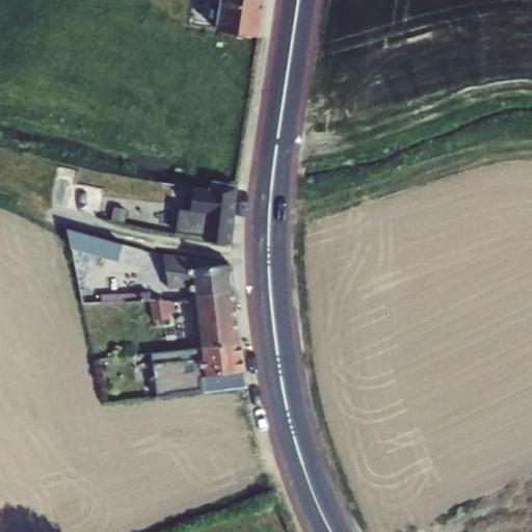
[(261,37),(266,0),(224,0),(220,32),(258,37),(261,37)]
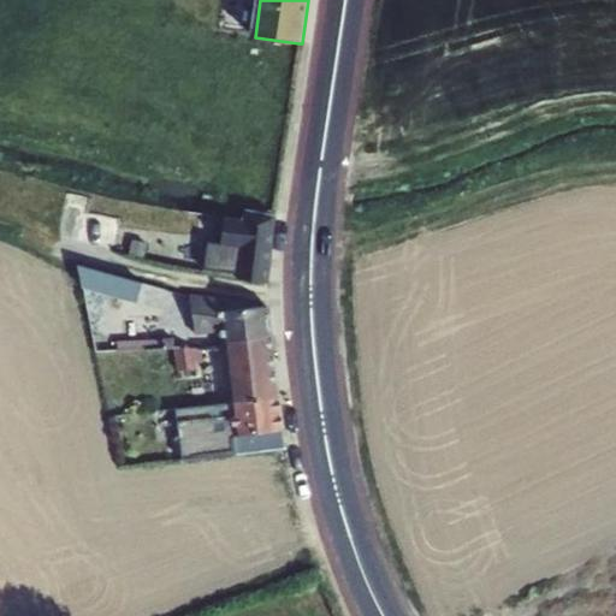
[(296,67),(298,43),(255,37),(252,61),(296,67)]
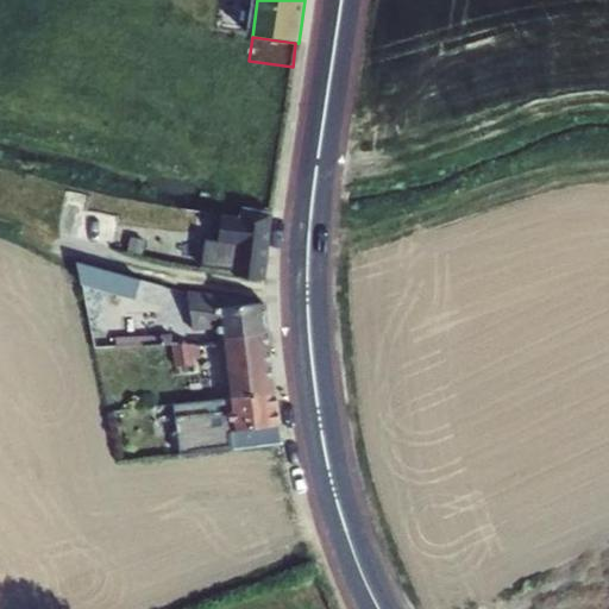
[(228,277),(263,281),(272,214),(243,209),(242,218),(225,214),(225,217),(221,231),(215,230),(214,239),(220,239),(220,243),(230,245),(238,246),(237,256),(236,265),(214,262),(212,272),(228,277)]
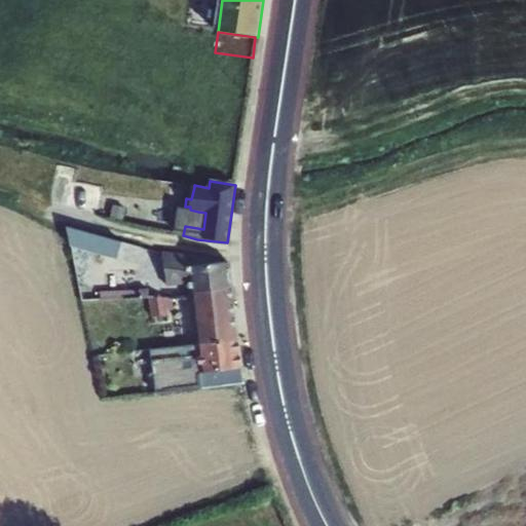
[(191,199),(194,187),(179,184),(176,204),(185,207),(186,198),(191,199)]
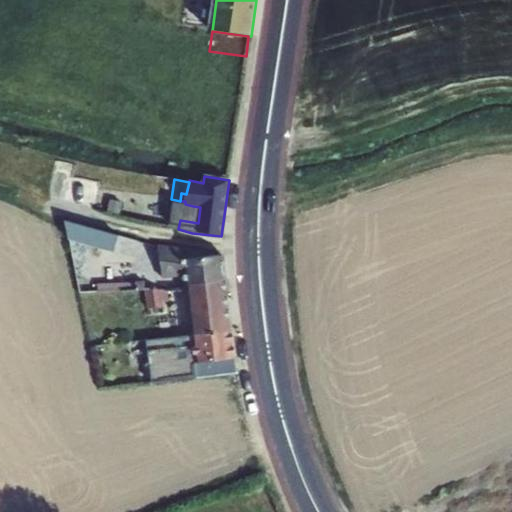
[(193,206),(192,213),(199,215),(200,207),(193,206)]
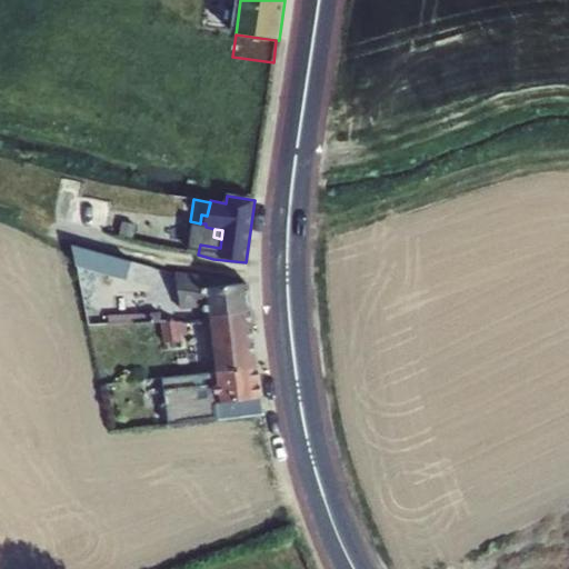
[(127,282),(132,263),(72,246),(77,267),(127,282)]
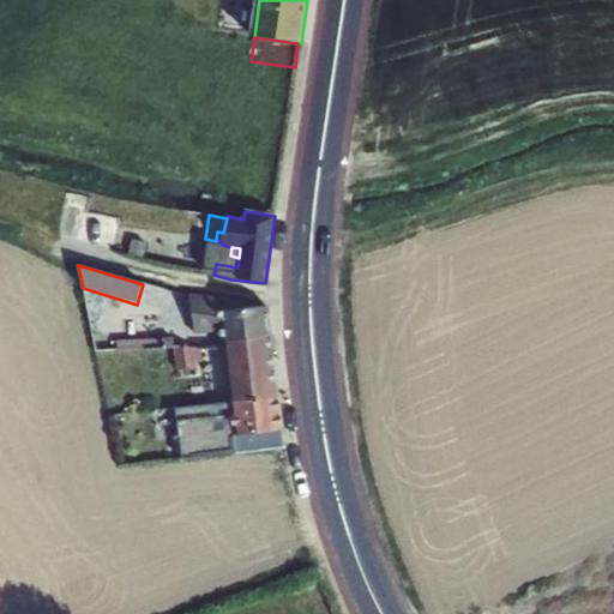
[(221,333),(222,344),(271,335),(268,307),(220,313),(217,300),(190,298),(196,335),(221,333)]
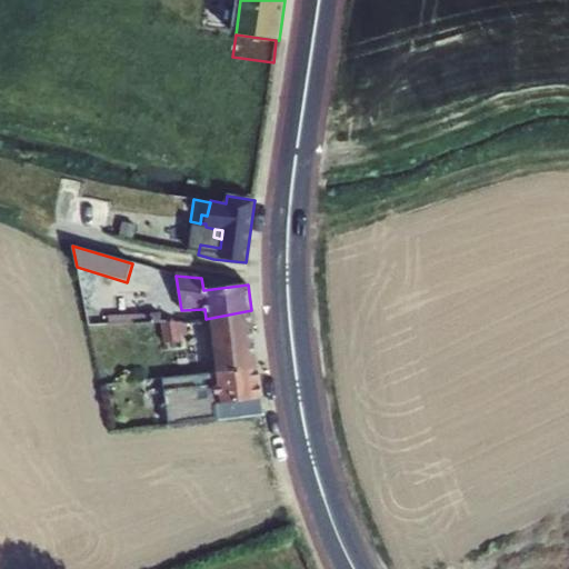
[(207,325),(213,375),(259,369),(251,310),(206,319),(207,325)]
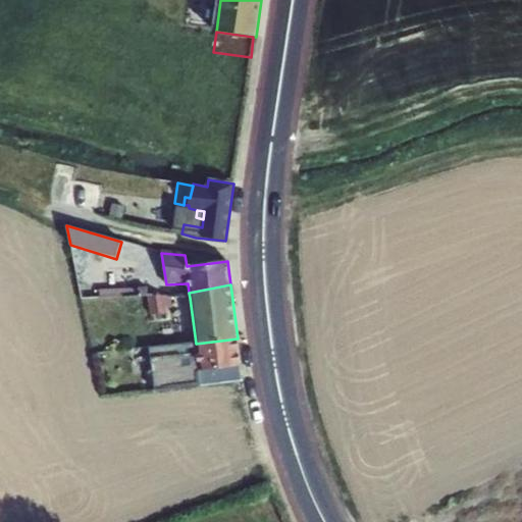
[(166,295),(150,297),(153,316),(164,315),(164,309),(170,308),(169,298),(166,298),(166,295)]
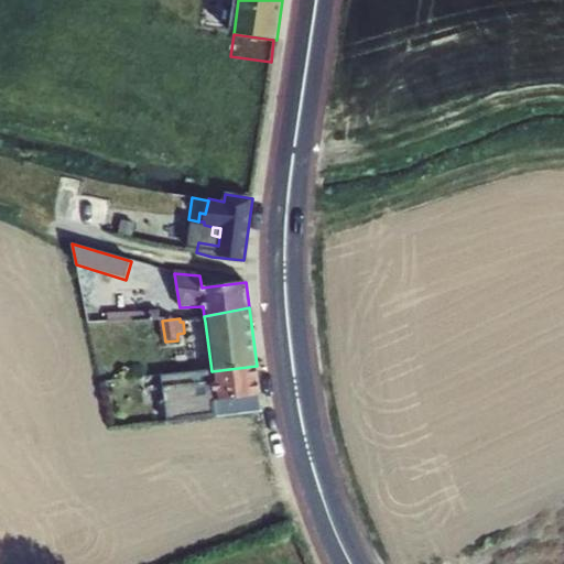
[(151,321),(134,323),(137,345),(153,344),(151,321)]
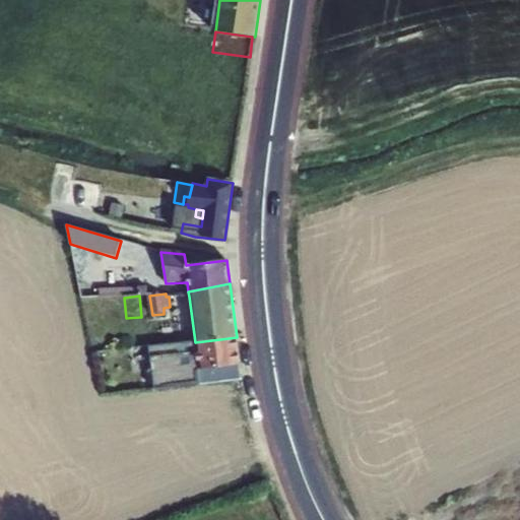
[(82,302),(87,325),(106,322),(101,298),(82,302)]
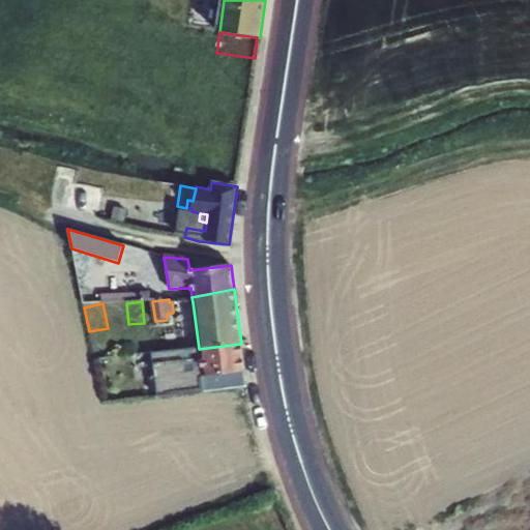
[(181,379),(244,373),(241,344),(199,349),(178,352),(181,379)]
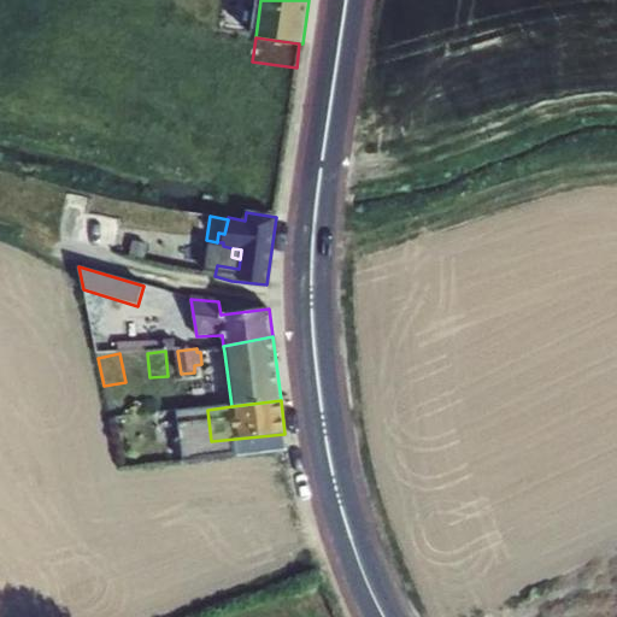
[(186,440),(188,463),(287,452),(285,434),(211,441),(207,410),(198,411),(200,439),(186,440)]
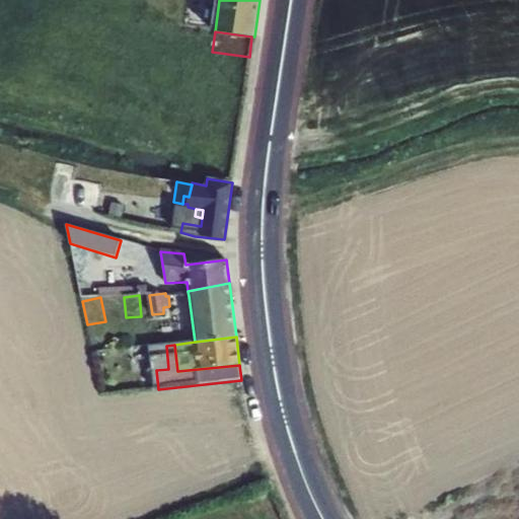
[(119,374),(121,394),(158,389),(156,370),(119,374)]
